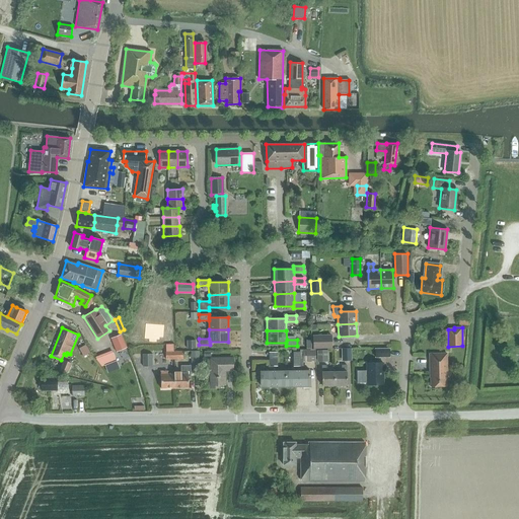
[(127,348),(121,334),(110,338),(117,352),(127,348)]
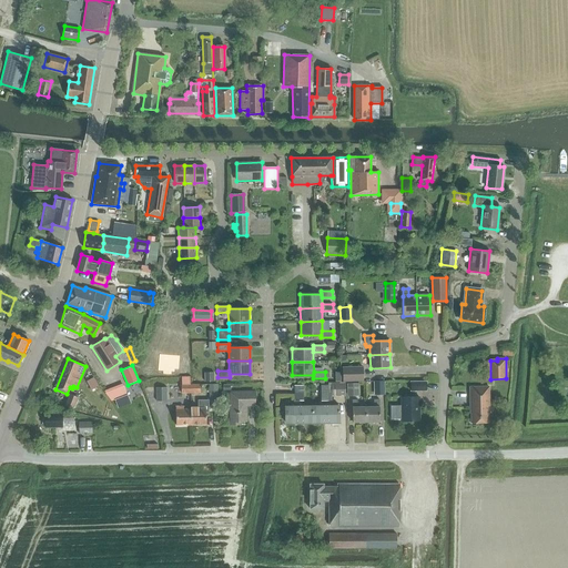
[(363,381),(363,366),(343,366),(343,381),(363,381)]
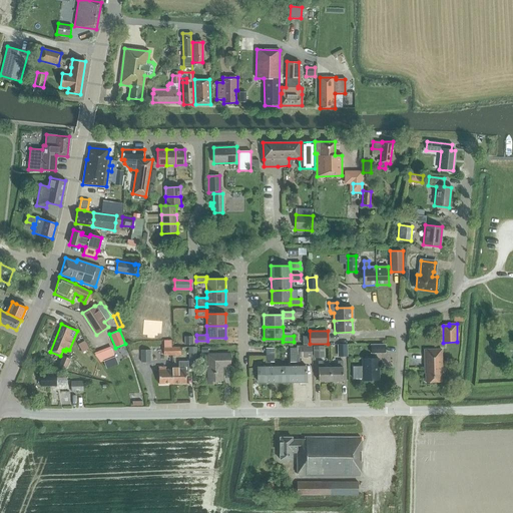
[(184,345),(193,345),(193,337),(184,337),(184,345)]
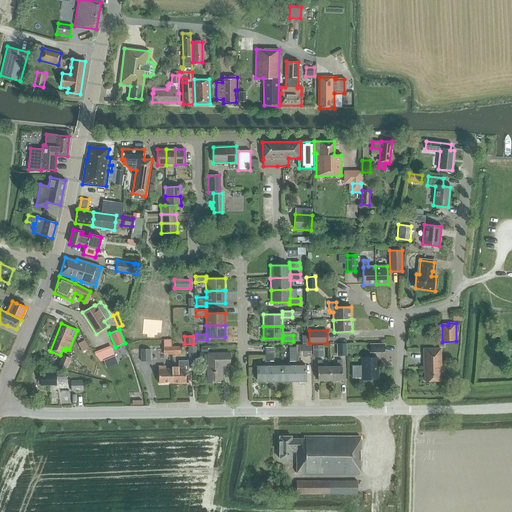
[(82,352),(88,349),(84,341),(78,344),(82,352)]
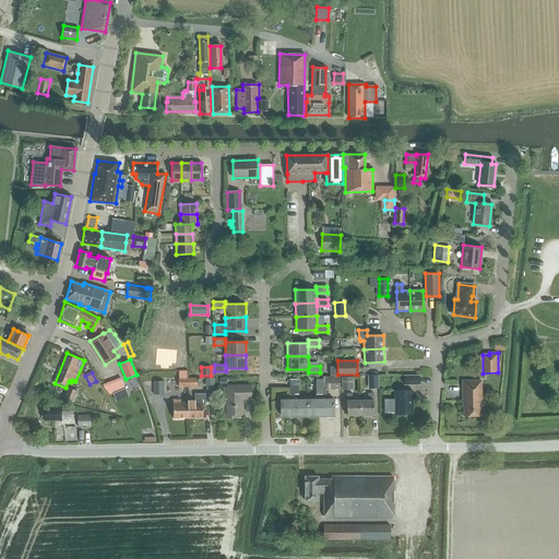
[(379,390),(378,375),(367,375),(367,390),(379,390)]
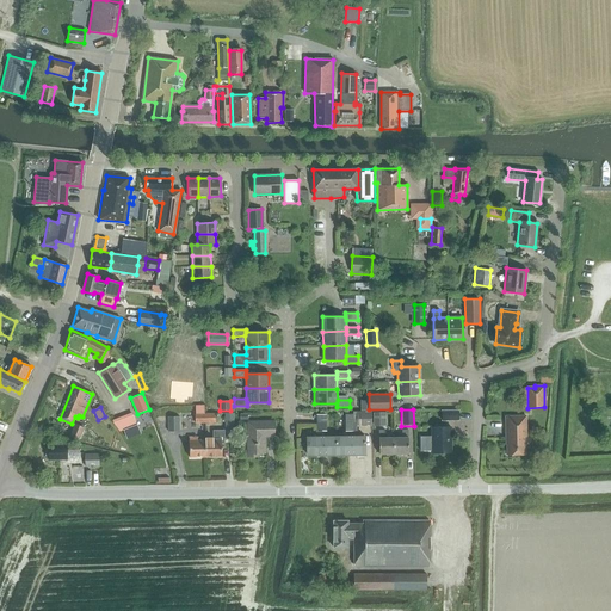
[(460,421),(460,411),(442,411),(442,421),(460,421)]
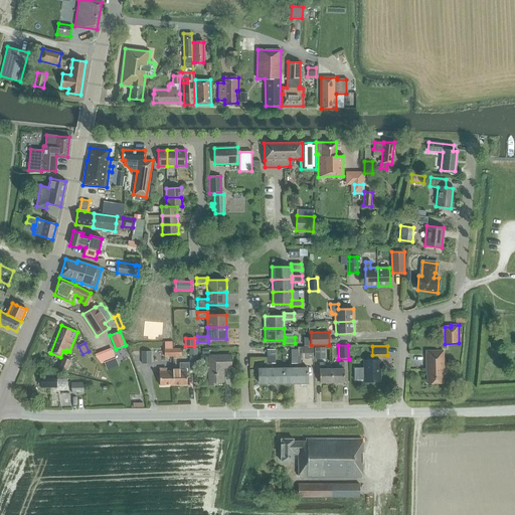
[(313,347),(301,347),(301,359),(313,358),(313,347)]
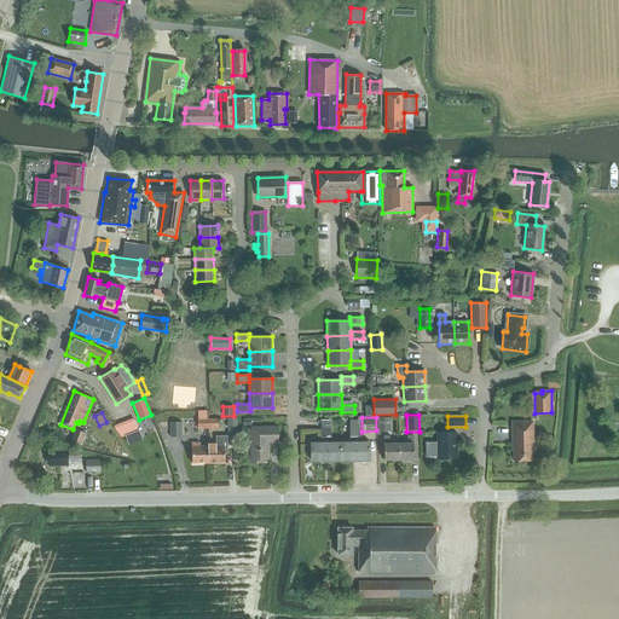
[(392,432),(392,417),(377,418),(379,432),(392,432)]
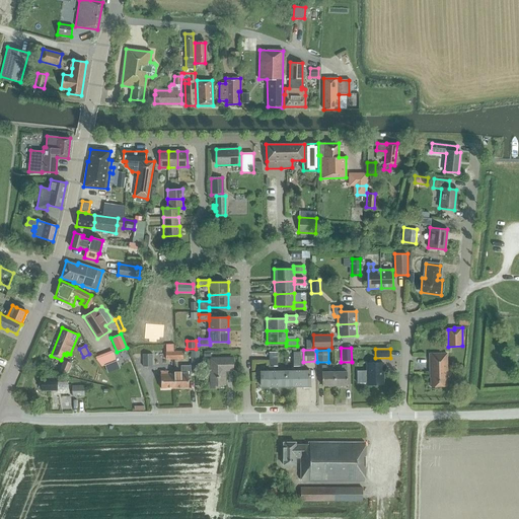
[(165,360),(174,359),(174,352),(165,352),(165,360)]
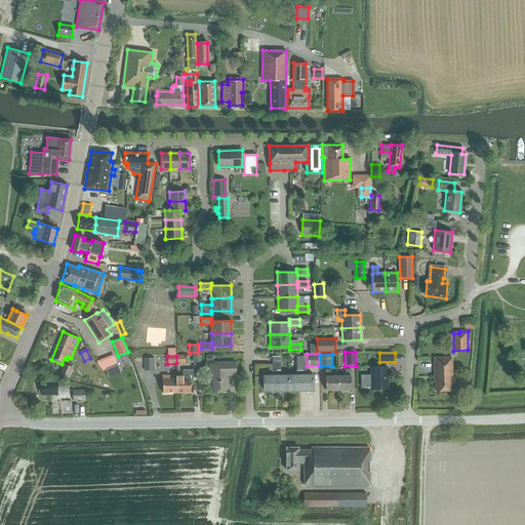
[(154,371),(154,358),(144,358),(144,371),(154,371)]
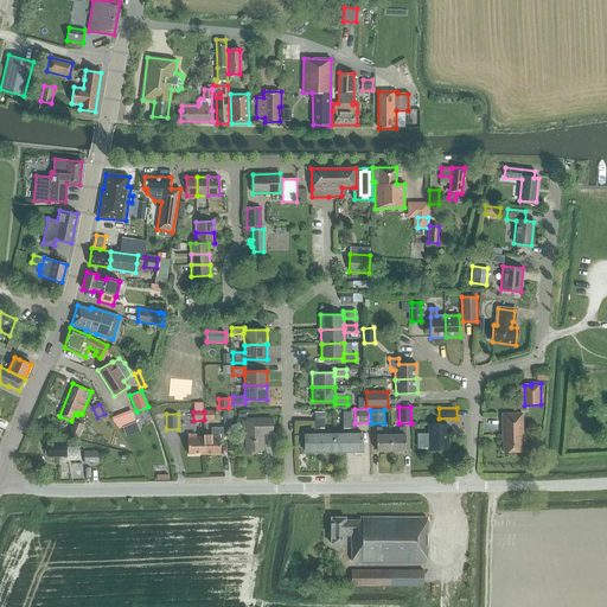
[(502,414),(503,436),(504,452),(522,452),(522,442),(523,442),(522,414),(502,414)]
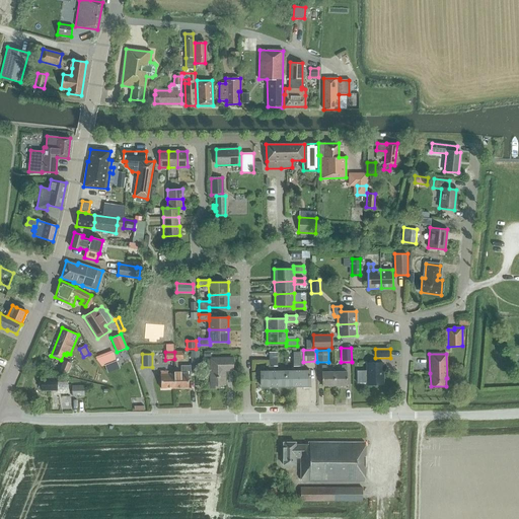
[(224,371),(232,371),(232,358),(210,359),(211,387),(219,387),(219,385),(225,385),(224,371)]
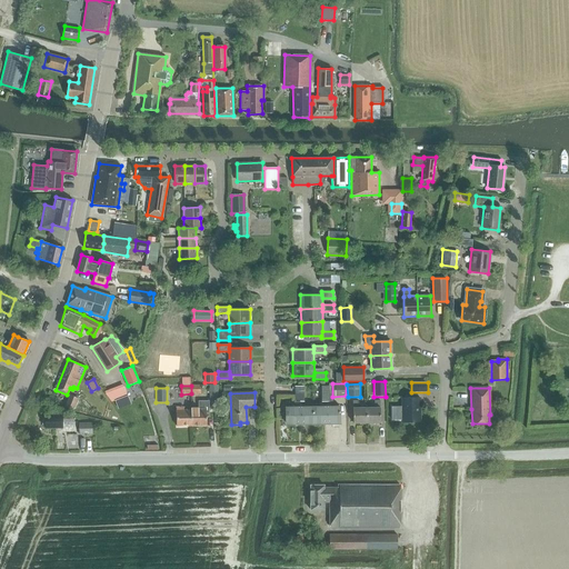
[(72,410),(78,398),(69,395),(65,407),(72,410)]
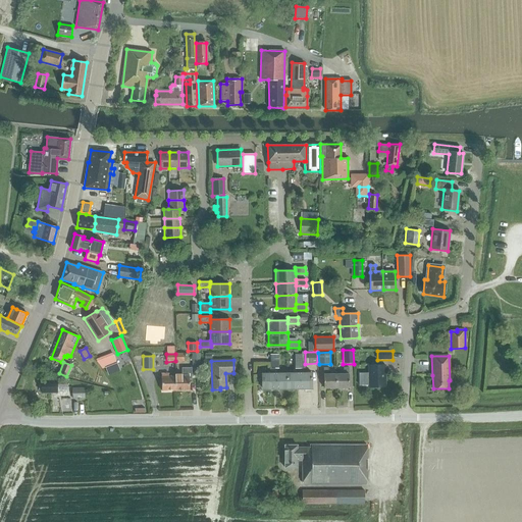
[(274,373),(274,368),(278,368),(277,362),(270,362),(270,368),(269,368),(269,374),(262,374),(262,389),(274,388),(274,373)]
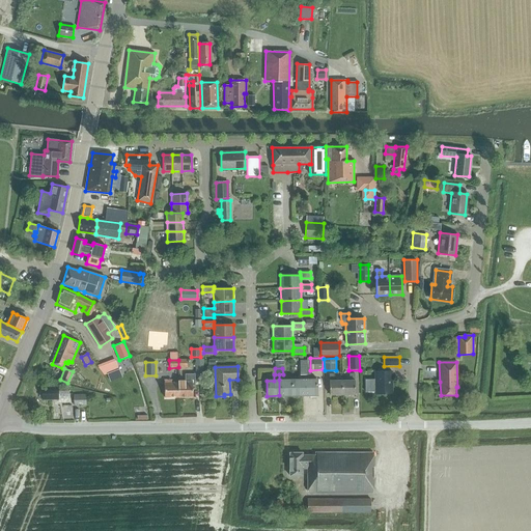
[(110,382),(122,378),(119,370),(107,374),(110,382)]
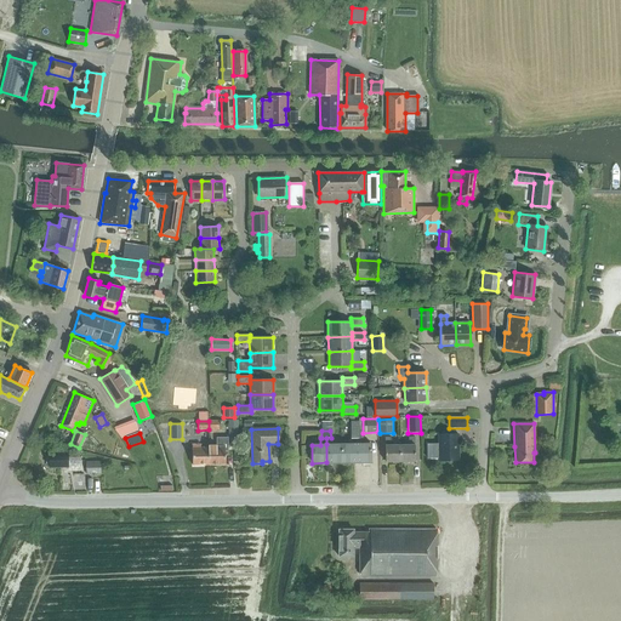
[(439,461),(459,461),(457,434),(438,434),(439,444),(427,444),(427,459),(439,459),(439,461)]
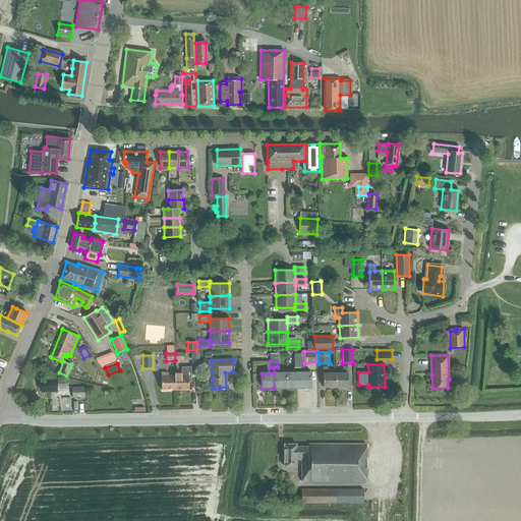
[(323,388),(336,387),(335,373),(328,373),(328,366),(323,366),(323,388)]
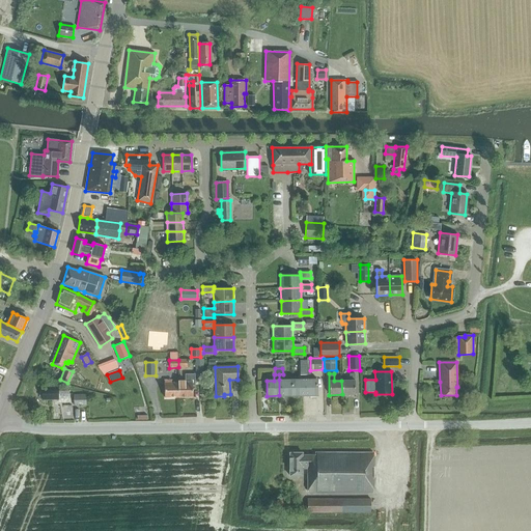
[(341,381),(342,394),(355,394),(354,373),(350,373),(350,381),(341,381)]
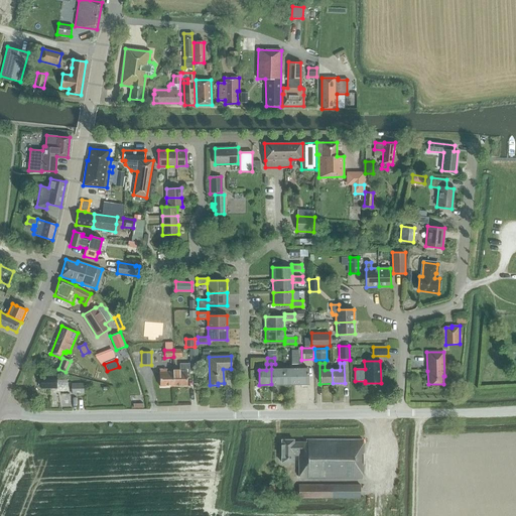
[(173,372),(172,386),(186,386),(186,375),(189,375),(189,364),(179,364),(179,370),(173,370),(173,372)]
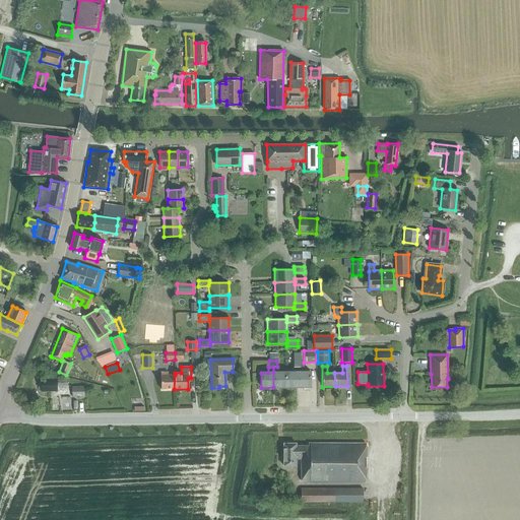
[(160,389),(174,389),(175,375),(168,375),(168,372),(160,373),(160,389)]
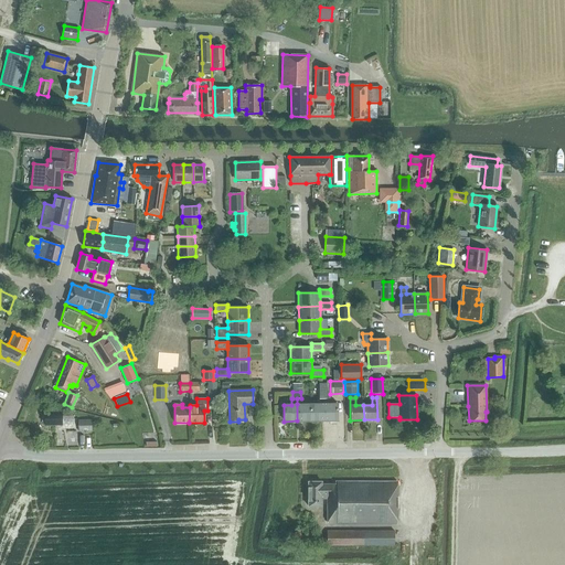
[(310,404),(297,404),(297,420),(310,420),(310,404)]
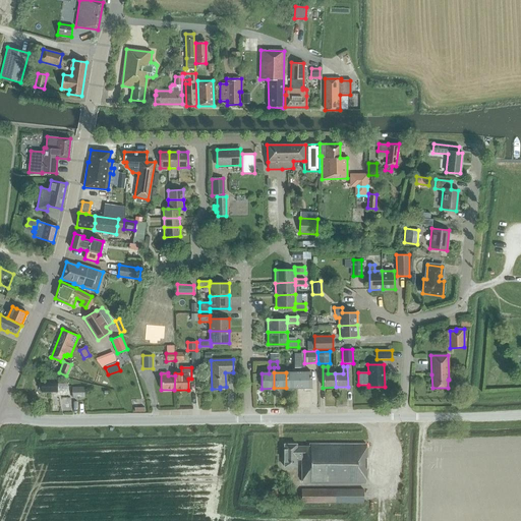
[(298,372),(286,372),(286,388),(298,388),(298,372)]
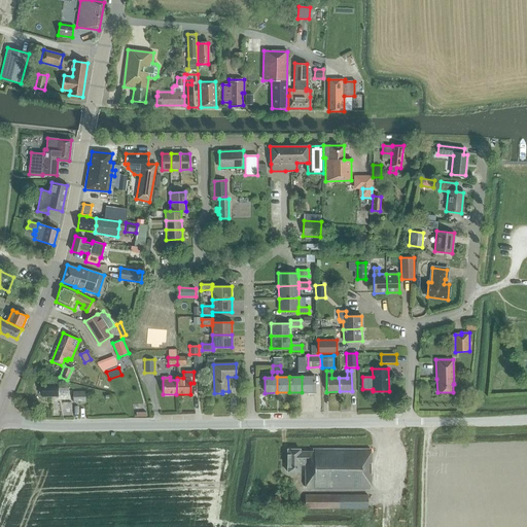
[(302,377),(302,392),(314,392),(314,377),(302,377)]
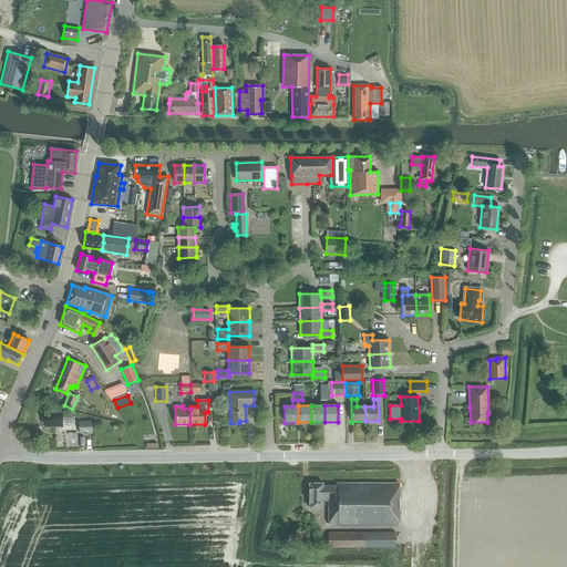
[(74,425),(74,421),(73,414),(61,414),(61,413),(44,413),(44,416),(42,418),(42,423),(45,424),(45,426),(62,426),(62,425),(74,425)]
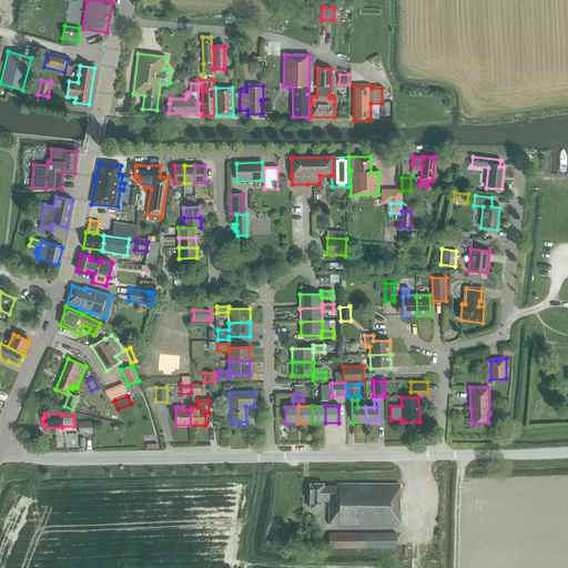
[(79,434),(92,433),(92,422),(79,423),(79,434)]
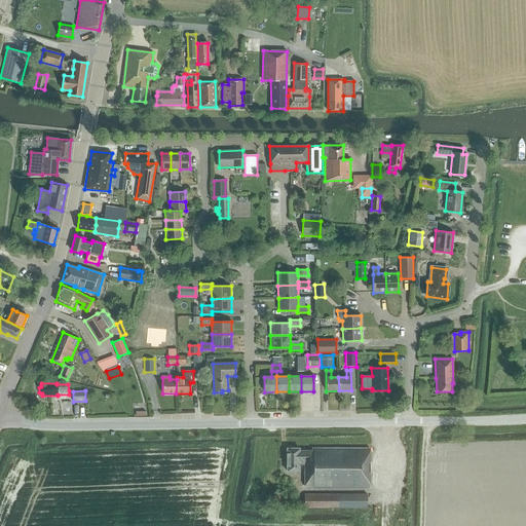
[(304,488),(370,488),(369,449),(311,448),(311,451),(299,451),(299,449),(287,448),(287,472),(299,472),(299,464),(304,464),(304,488)]
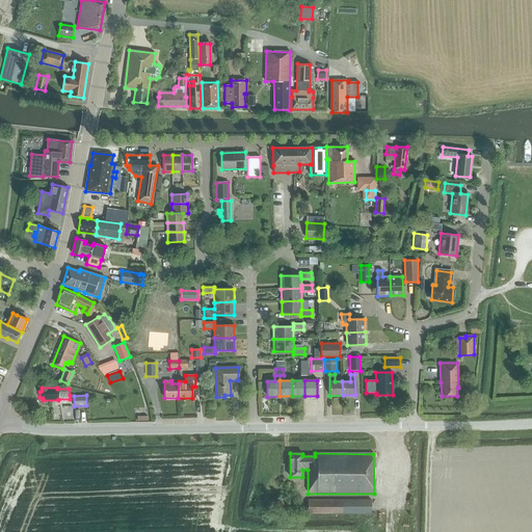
[(371,513),(371,500),(308,500),(308,514),(371,513)]
